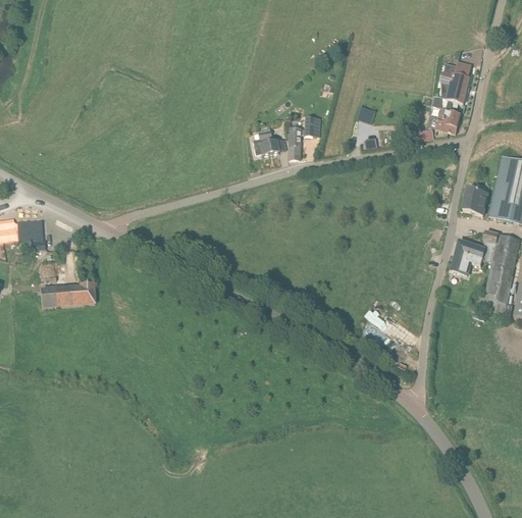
[(442,71),(440,81),(450,84),(447,99),(452,100),(454,101),(459,102),(463,103),(470,76),(453,72),(453,73),(442,71)]
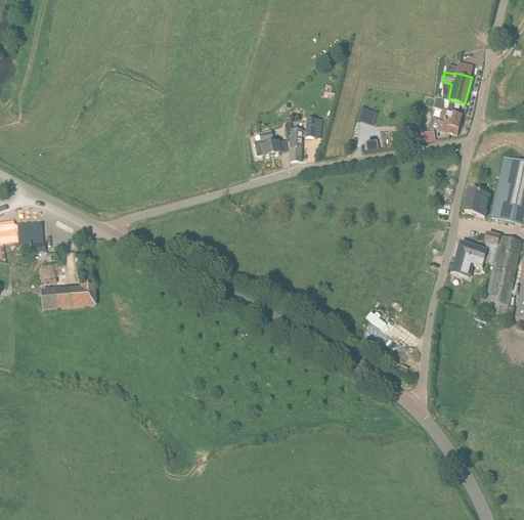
[(437,94),(434,105),(442,107),(442,96),(437,94)]
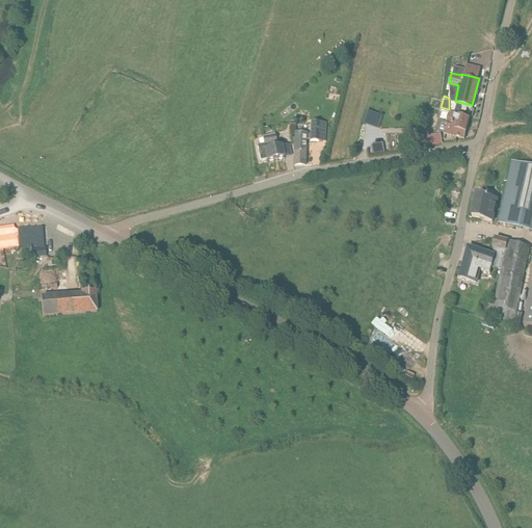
[(368,107),(365,120),(380,124),(383,111),(368,107)]
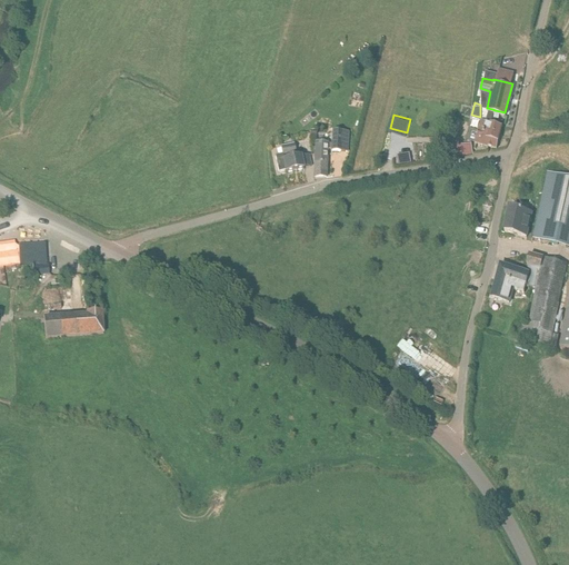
[(480,118),(478,128),(476,139),(497,145),(498,138),(499,138),(502,122),(501,122),(490,119),(490,120),(480,118)]
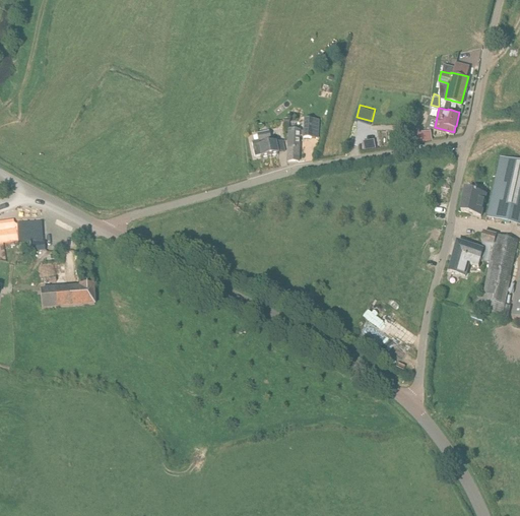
[(312,117),(305,117),(304,127),(304,130),(304,133),(304,134),(318,134),(318,117),(312,117)]
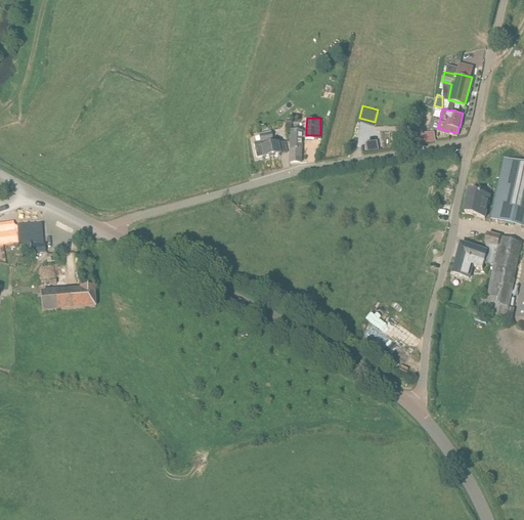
[(301,128),(292,128),(291,128),(290,150),(290,161),(300,160),(301,134),(306,134),(306,131),(306,128),(301,128)]
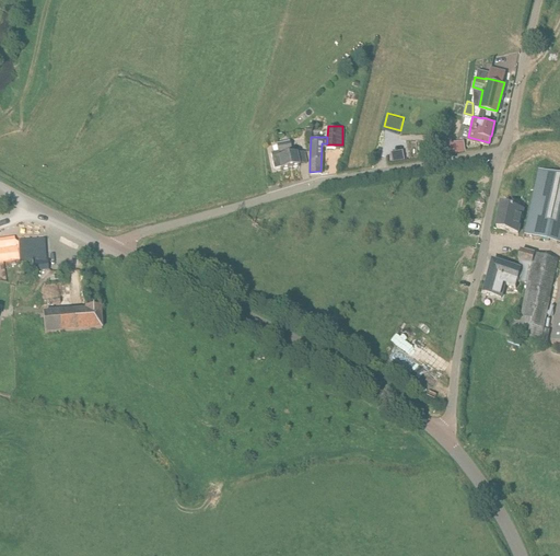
[(464,137),(448,139),(451,149),(465,147),(464,137)]
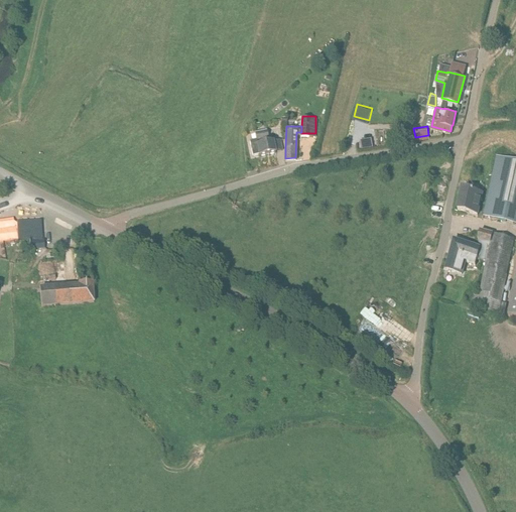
[(275,150),(273,138),(268,139),(267,135),(268,135),(266,127),(254,130),(256,137),(249,138),(252,152),(259,151),(259,153),(275,150)]
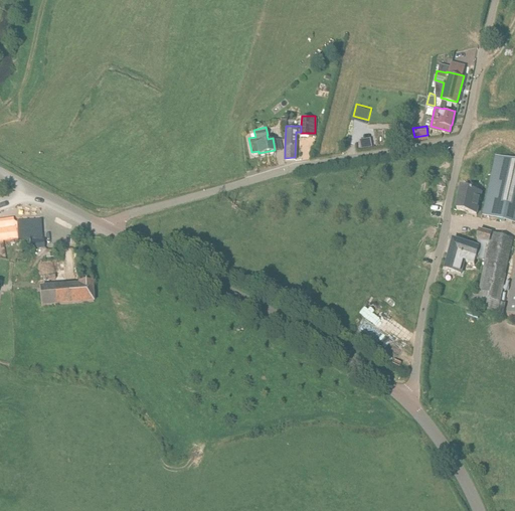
[(373,143),(371,133),(359,135),(360,145),(373,143)]
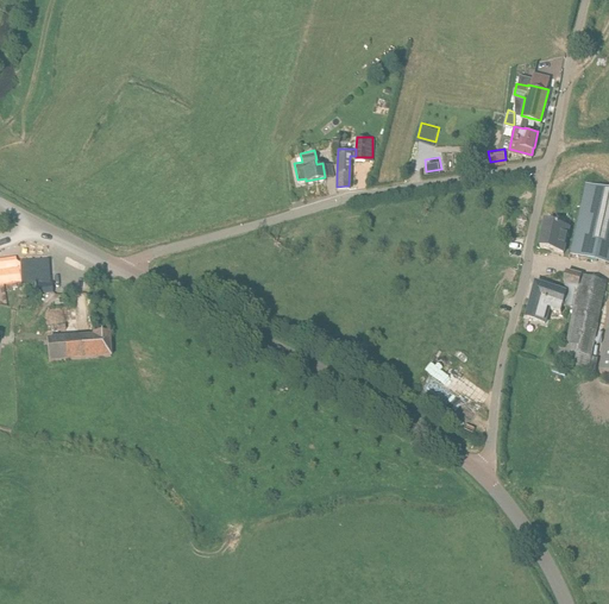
[(572,251),(585,255),(608,259),(608,186),(588,181),(572,251)]
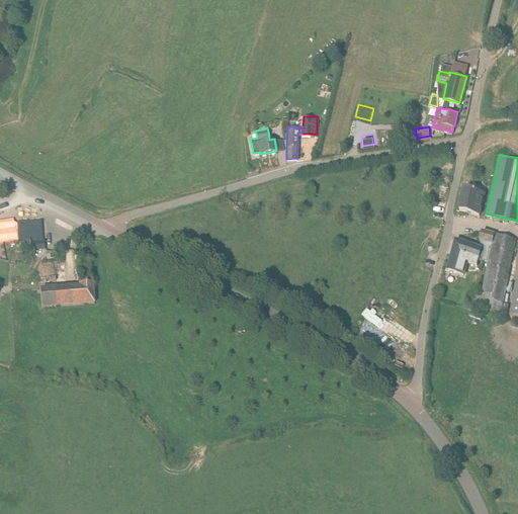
[(464,184),(464,185),(460,206),(481,210),(485,188),(487,177),(472,175),(470,185),(464,184)]
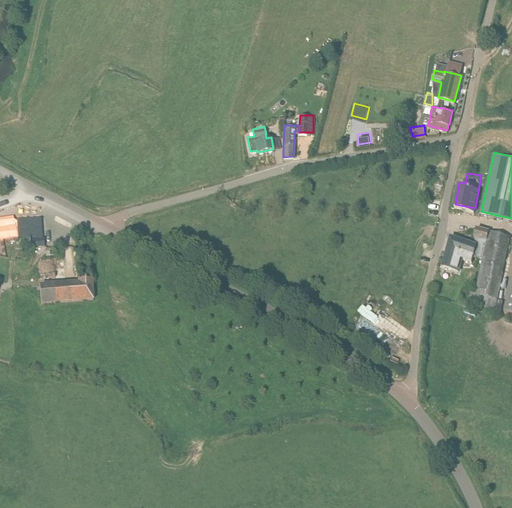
[(30,244),(44,243),(44,235),(42,235),(41,215),(17,216),(18,237),(30,236),(30,244)]
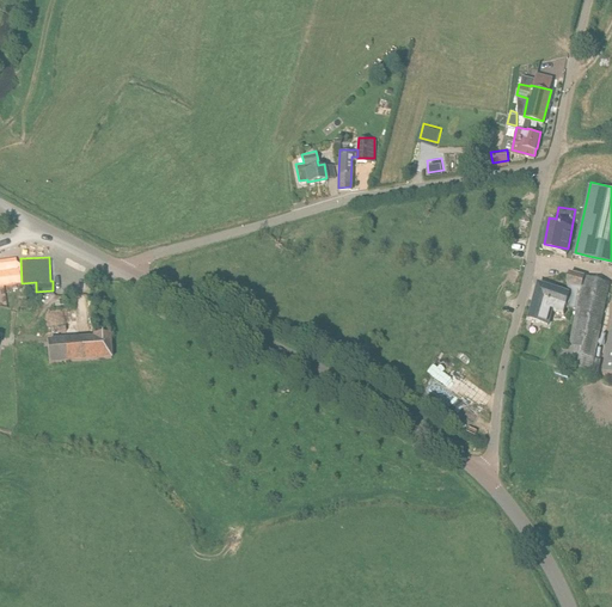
[(538,280),(534,296),(577,304),(577,306),(576,305),(568,347),(560,344),(555,360),(598,369),(600,354),(594,354),(610,279),(570,269),(567,281),(568,281),(565,289),(538,280)]
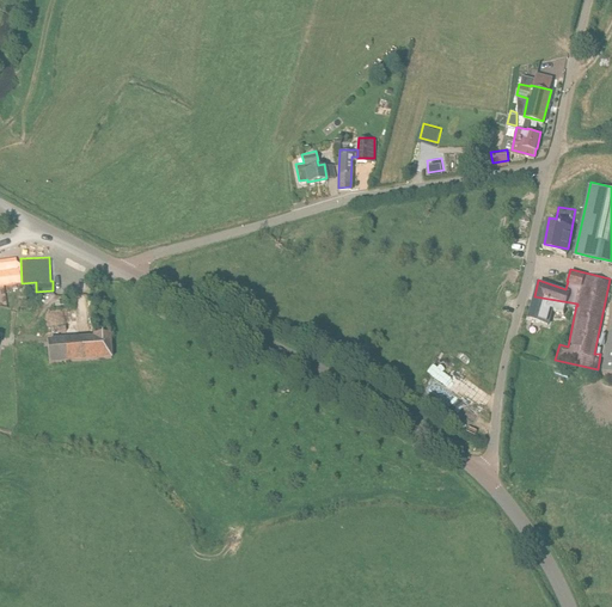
[(554,301),(534,296),(528,316),(549,320),(554,301)]
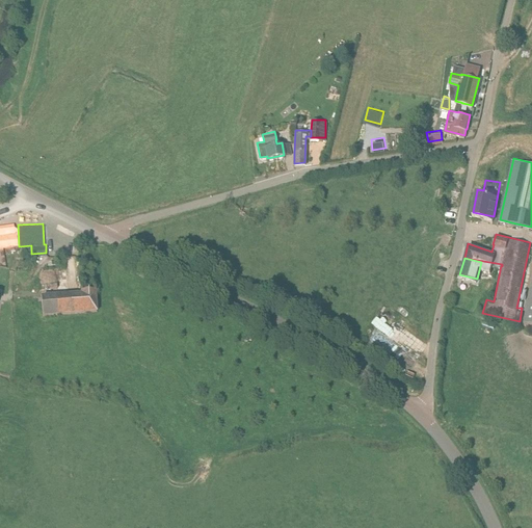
[(97,309),(96,290),(95,278),(80,279),(80,291),(38,294),(38,298),(42,298),(43,313),(97,309)]
